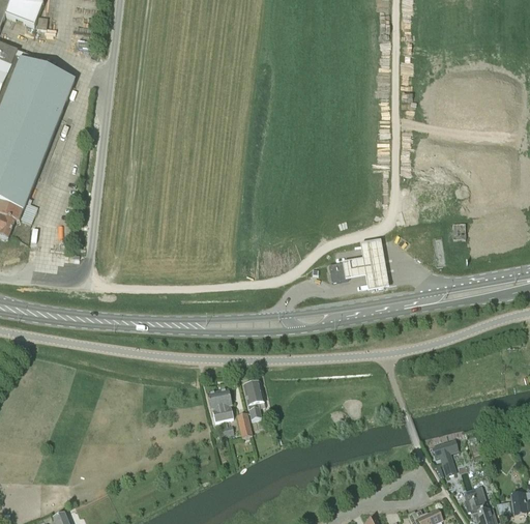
[(0,0),(0,26),(10,0),(19,0),(43,3),(43,0),(0,0)]
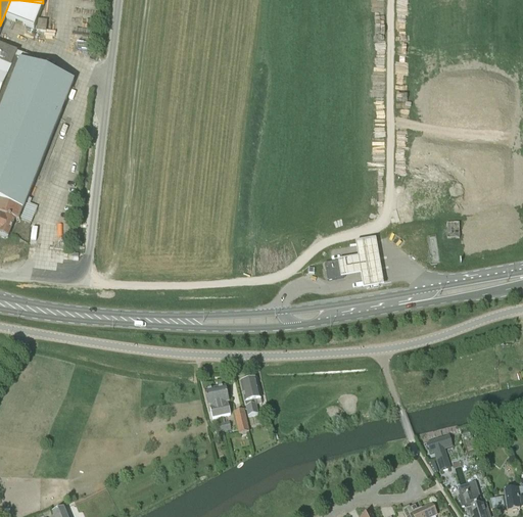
[(46,28),(47,15),(38,14),(37,26),(46,28)]
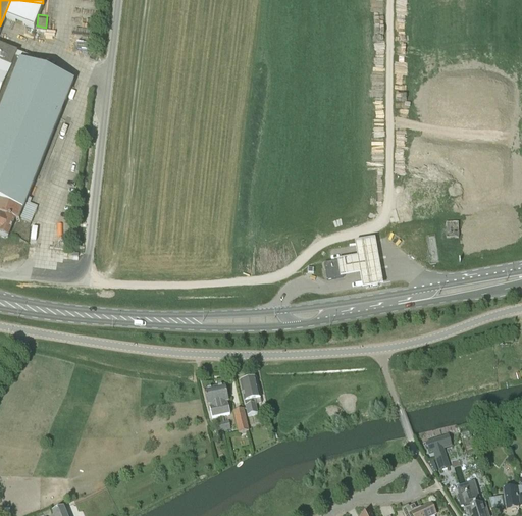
[(16,215),(18,214),(19,212),(25,197),(73,76),(14,53),(16,48),(0,41),(0,230),(5,234),(7,233),(14,214),(16,215)]
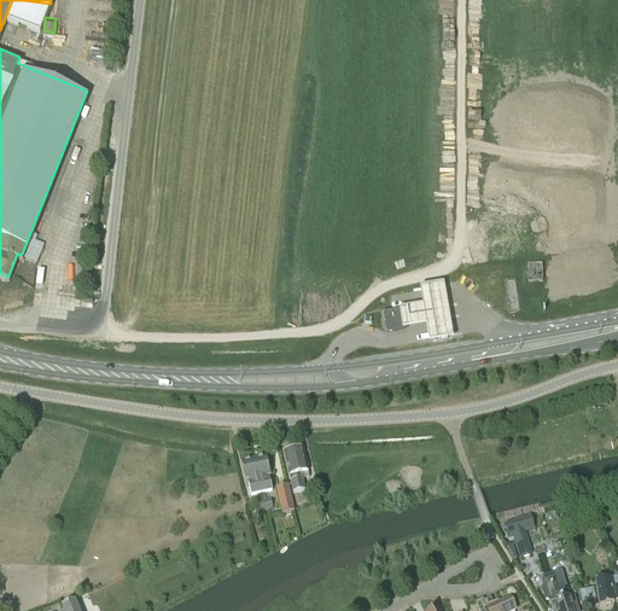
[(45,239),(30,233),(23,251),(36,257),(45,239)]
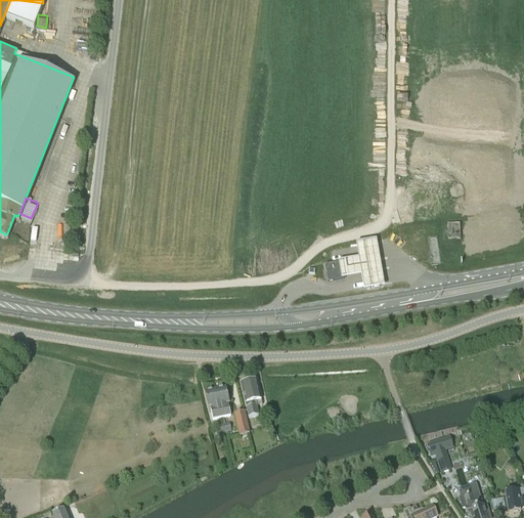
[(460,218),(447,218),(447,234),(460,233),(460,218)]
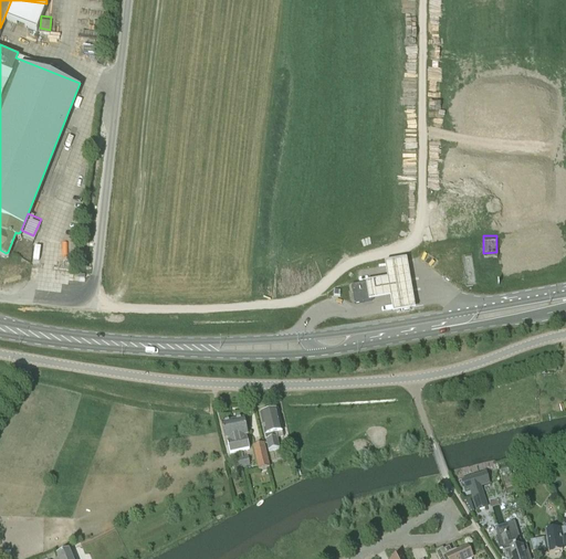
[(416,306),(407,256),(385,260),(387,275),(366,278),(369,297),(390,294),(394,310),(416,306)]
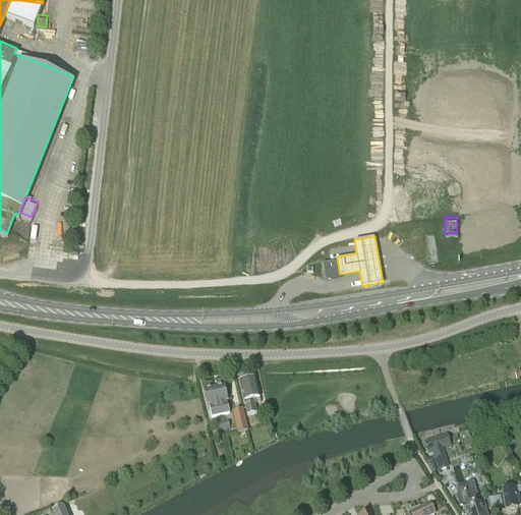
[(324,258),(327,275),(342,272),(339,254),(324,258)]
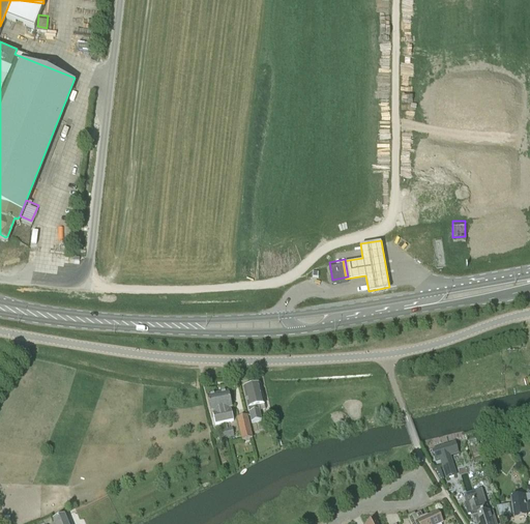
[(260,406),(265,405),(260,379),(243,383),(252,418),(262,415),(260,406)]
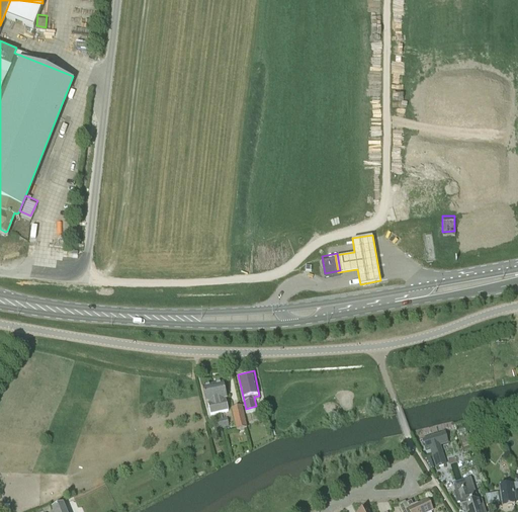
[(223,377),(212,379),(219,409),(228,407),(226,396),(225,396),(225,395),(227,394),(223,377)]
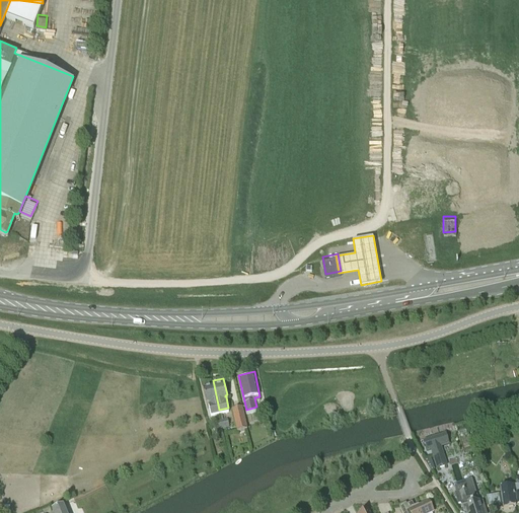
[(203,383),(206,399),(208,398),(209,400),(208,400),(211,412),(219,410),(213,380),(203,383)]
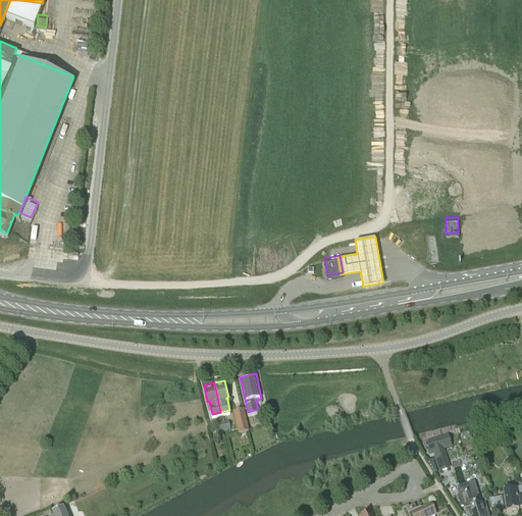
[(239,429),(248,427),(243,404),(232,406),(239,429)]
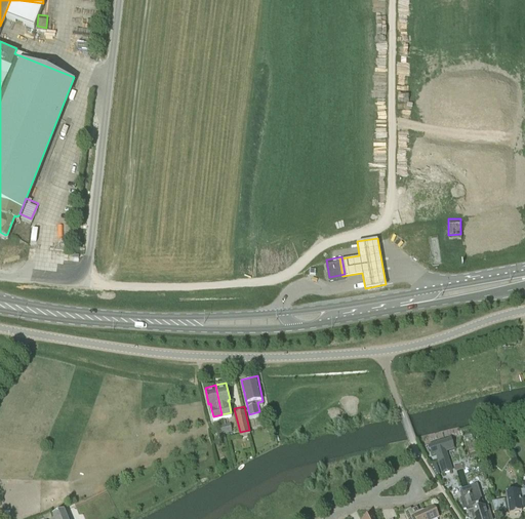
[(226,428),(224,420),(217,421),(219,430),(226,428)]
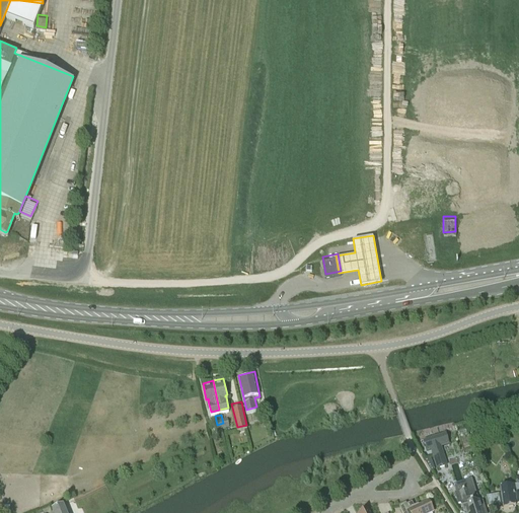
[(472,438),(478,436),(475,427),(469,428),(472,438)]
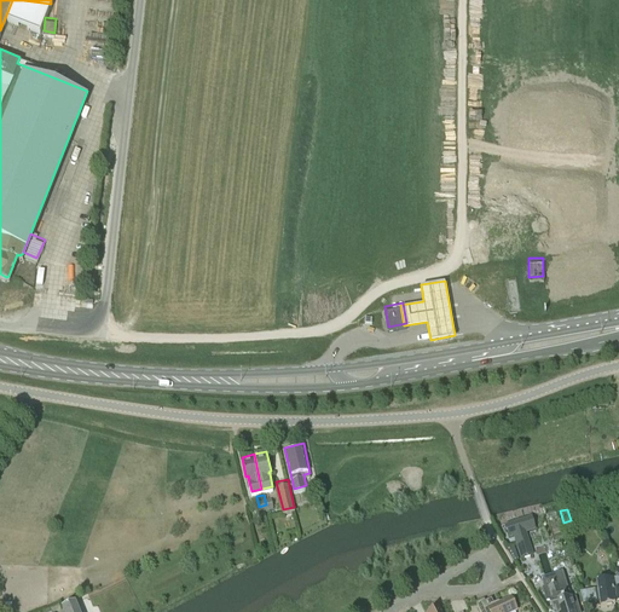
[(536,523),(532,512),(505,520),(509,532),(516,530),(518,532),(515,532),(521,553),(533,549),(526,526),(536,523)]
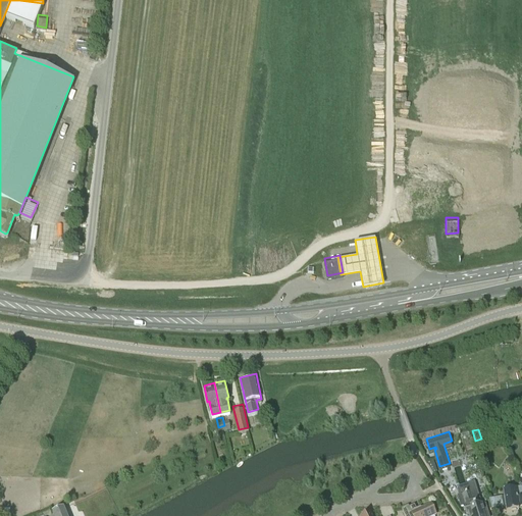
[(519,505),(518,503),(517,493),(521,492),(520,483),(503,485),(504,491),(494,493),(497,501),(499,503),(500,500),(505,499),(506,502),(506,507),(519,505)]
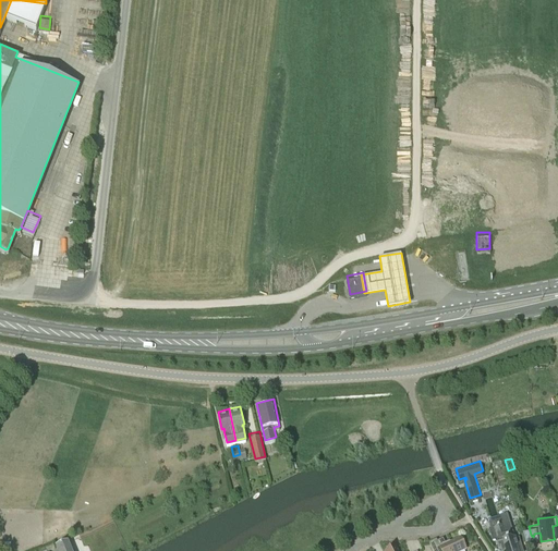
[(520,550),(520,549),(523,548),(518,534),(516,535),(514,533),(508,535),(504,519),(489,524),(493,535),(495,535),(498,545),(501,543),(504,550),(520,550)]
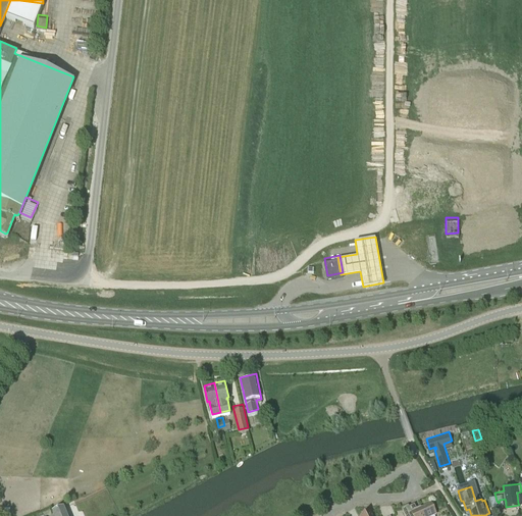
[(422,515),(436,510),(431,499),(417,506),(415,500),(409,503),(409,501),(402,504),(407,515),(408,515),(414,513),(415,515),(422,515)]
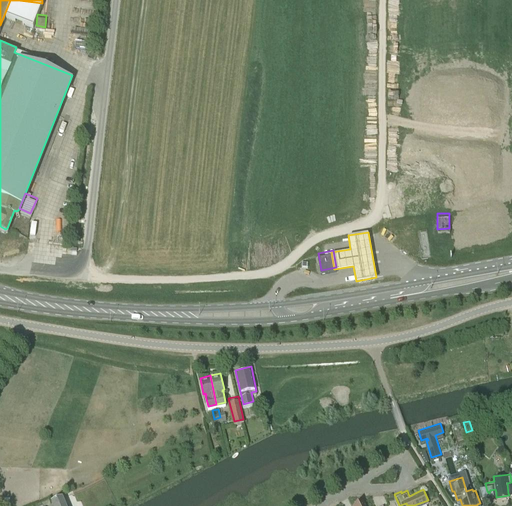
[(67,505),(62,492),(50,497),(54,505),(44,505),(44,504),(38,505),(67,505)]
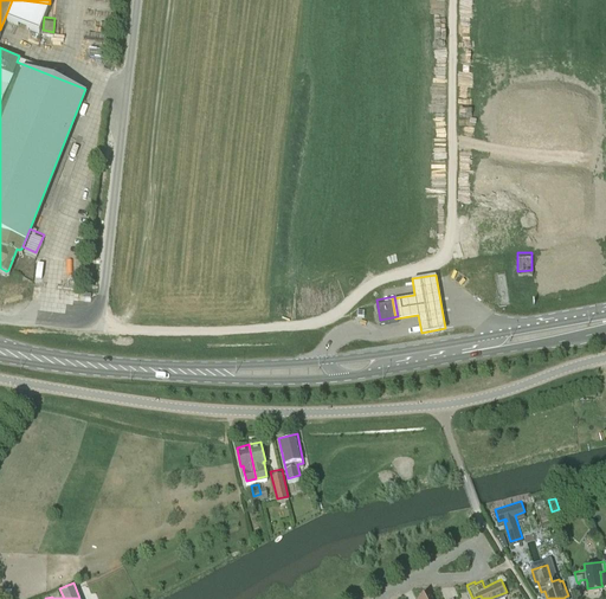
[(420,590),(420,593),(418,596),(419,598),(434,598),(430,588),(427,590),(424,587),(420,590)]
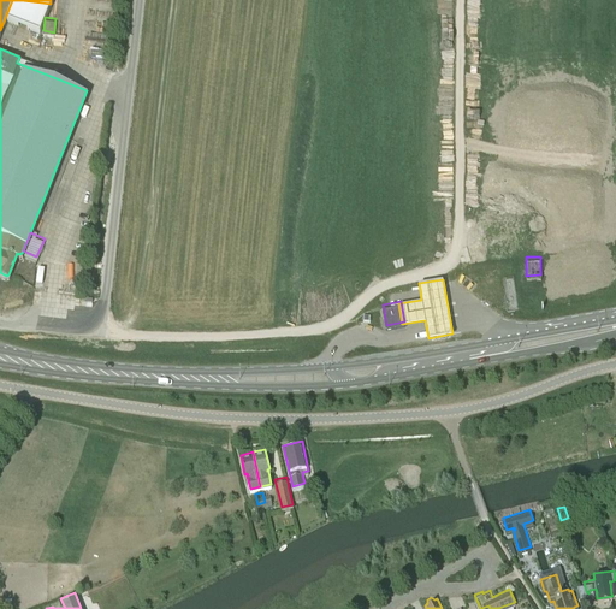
All buildings are outlined.
